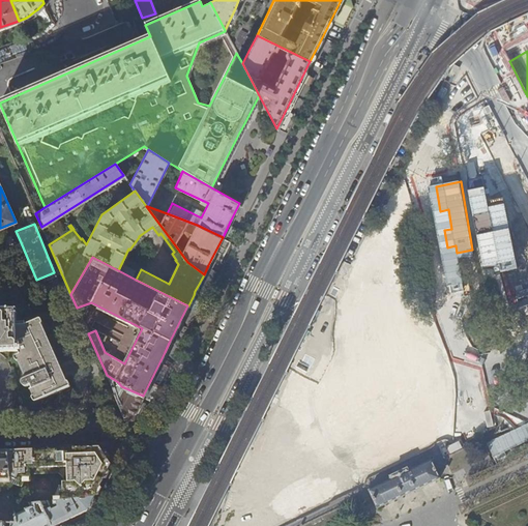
[(452,260),(440,259),(440,271),(452,272),(452,260)]
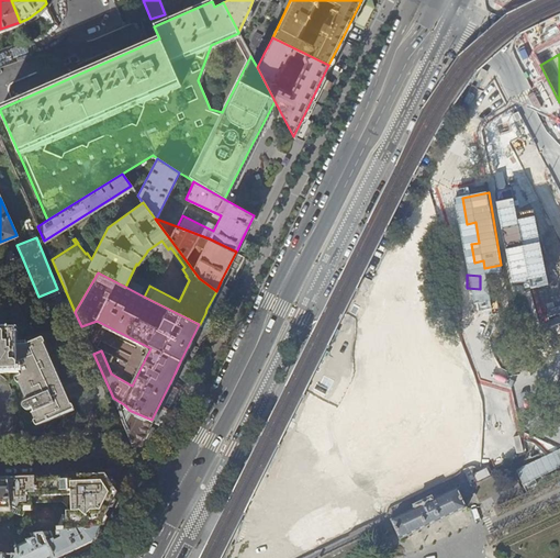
[(230,286),(221,281),(216,291),(210,303),(219,308),(230,286)]
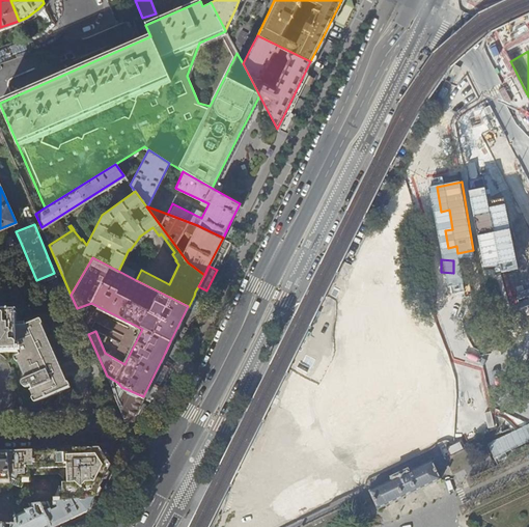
[(202,300),(194,296),(189,306),(197,310),(202,300)]
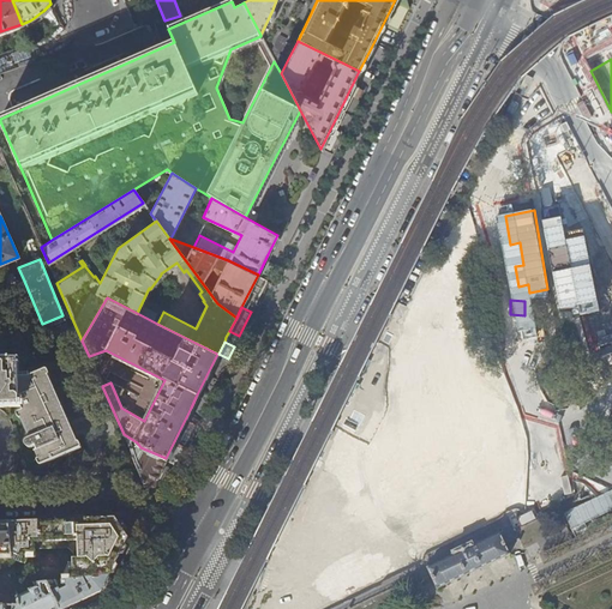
[(0,399),(18,399),(21,405),(21,406),(21,408),(16,409),(16,411),(17,415),(19,415),(22,414),(30,434),(27,435),(25,436),(24,438),(24,441),(24,442),(27,444),(29,444),(33,442),(34,442),(35,444),(35,445),(35,446),(34,447),(37,454),(36,456),(36,457),(37,460),(39,462),(40,462),(77,445),(79,444),(79,442),(78,439),(77,438),(76,438),(47,372),(48,372),(48,371),(46,367),(46,366),(45,366),(29,373),(23,373),(18,373),(17,354),(0,354),(0,399)]
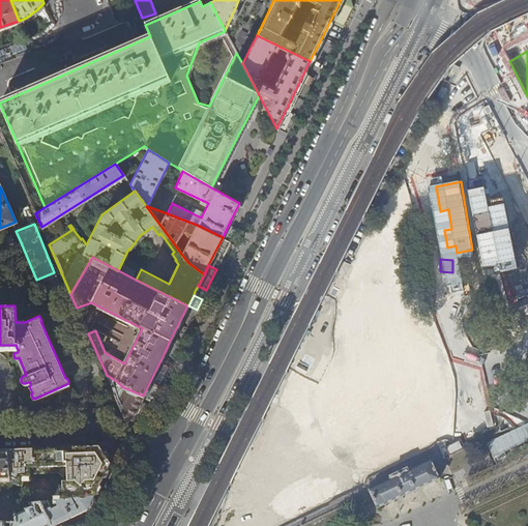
[(167,363),(160,360),(150,381),(158,384),(168,368),(166,367),(167,363)]
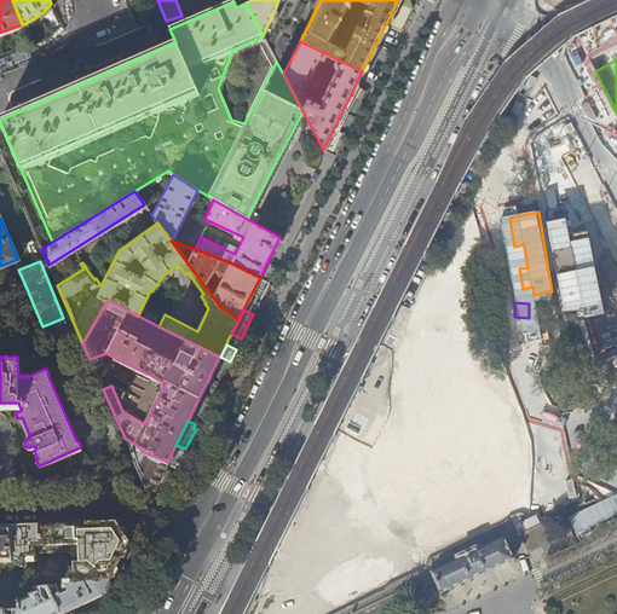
[(145,487),(154,487),(157,481),(165,465),(167,463),(167,462),(142,451),(138,446),(125,438),(133,458),(133,459),(139,473),(142,480),(145,487)]
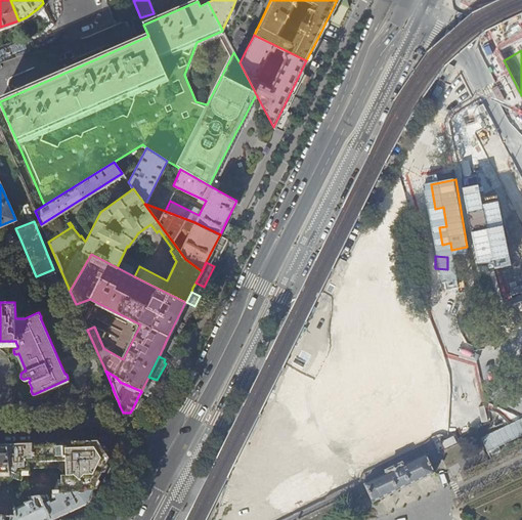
[(144,396),(139,394),(133,407),(137,409),(144,396)]
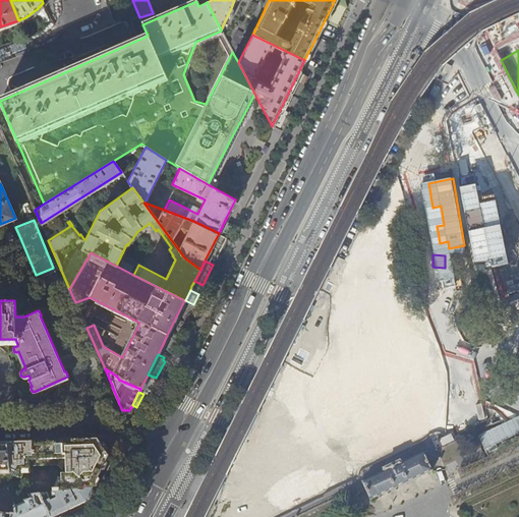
[(462,406),(448,407),(448,417),(477,415),(476,400),(462,401),(462,406)]
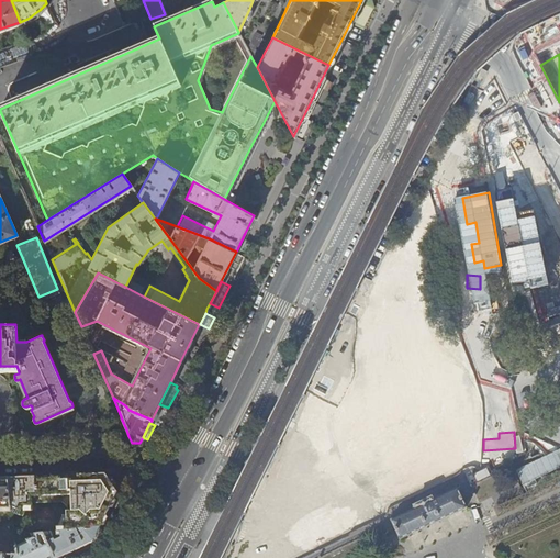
[(472,471),(469,467),(463,469),(468,479),(486,470),(484,466),(472,471)]
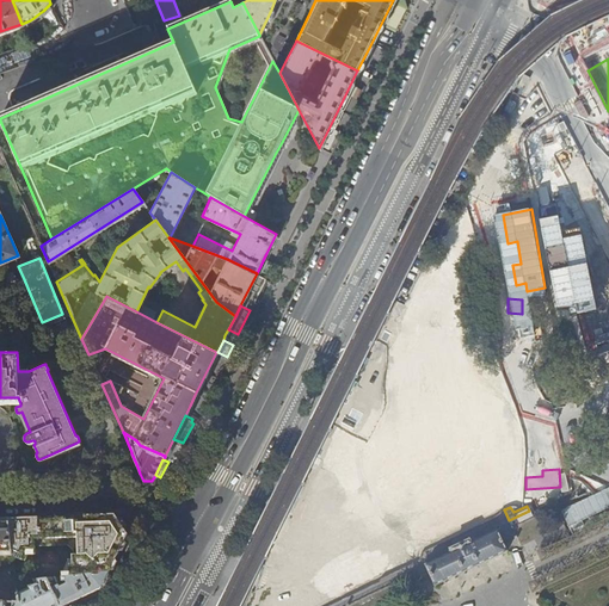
[(61,569),(61,574),(108,569),(116,552),(127,532),(111,511),(56,513),(42,513),(25,514),(7,515),(11,552),(19,556),(22,551),(32,550),(34,543),(65,540),(71,545),(72,561),(68,561),(68,569),(61,569)]
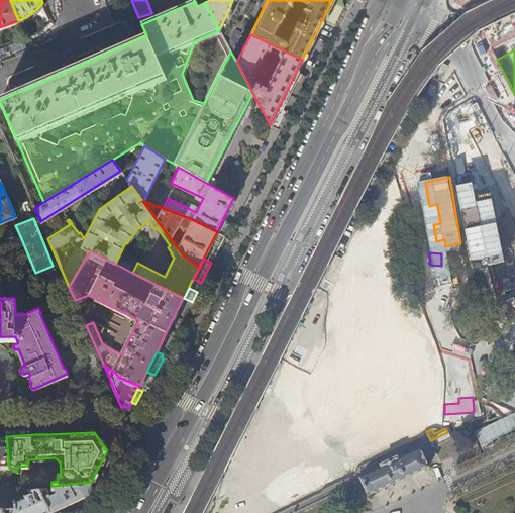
[(0,468),(9,468),(6,436),(0,435),(0,468)]
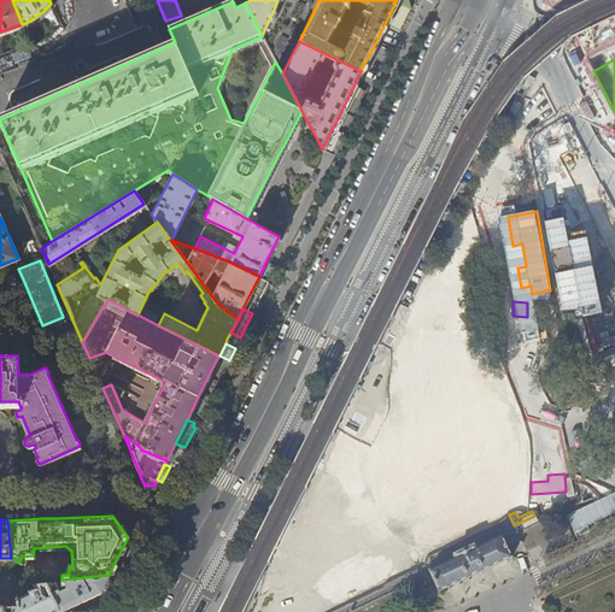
[(433,577),(438,588),(455,580),(467,575),(469,574),(474,571),(482,566),(493,562),(508,554),(510,553),(505,542),(502,535),(501,531),(474,543),(469,546),(463,548),(462,549),(458,551),(457,551),(454,553),(427,565),(428,568),(433,577)]
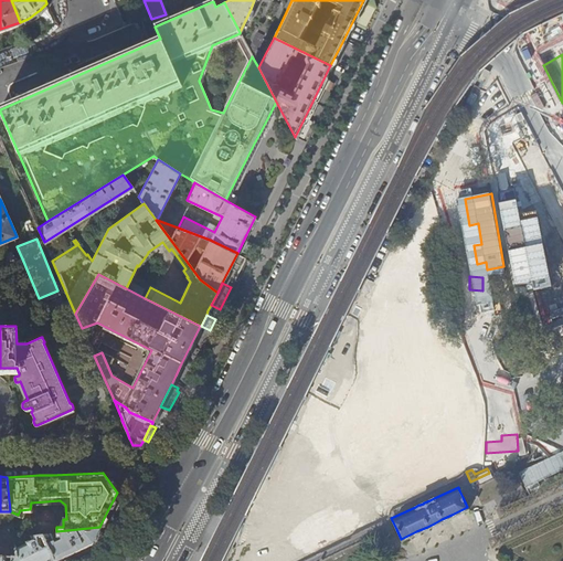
[(331,515),(318,520),(324,533),(337,528),(331,515)]
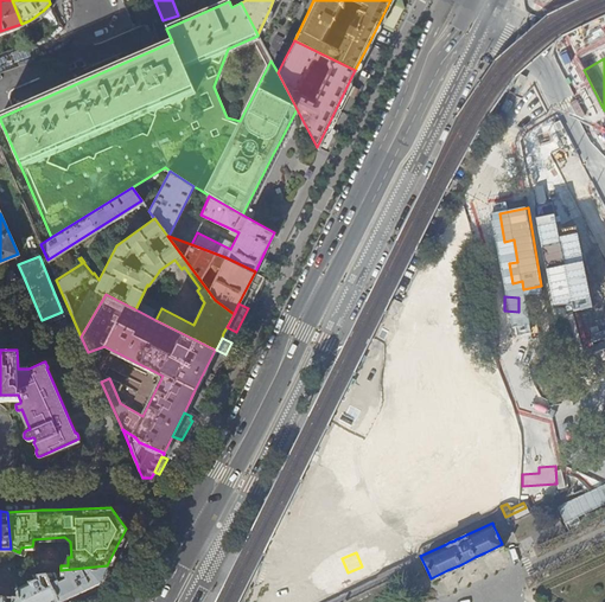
[(55,570),(45,571),(58,600),(70,594),(74,593),(100,581),(107,565),(61,570),(61,574),(64,574),(65,576),(58,580),(55,570)]
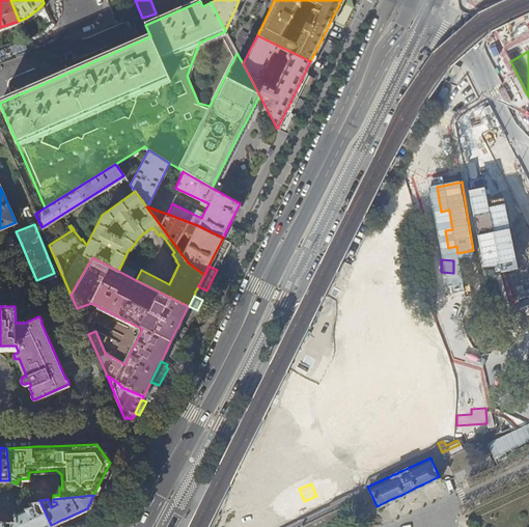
[(87,508),(64,519),(68,526),(90,516),(94,511),(101,499),(93,495),(87,508)]
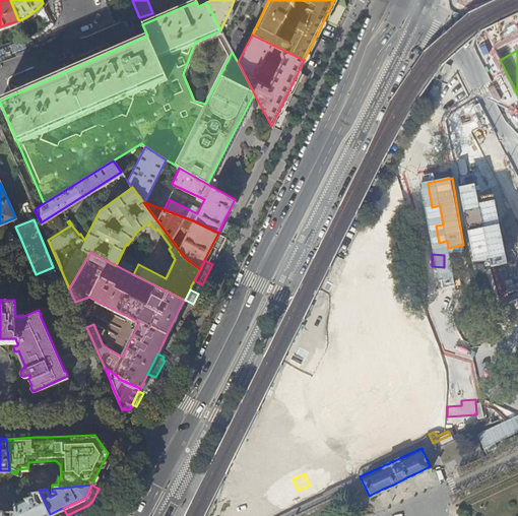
[(12,497),(14,510),(10,510),(10,515),(45,515),(50,514),(39,490),(16,493),(16,495),(15,497),(12,497)]
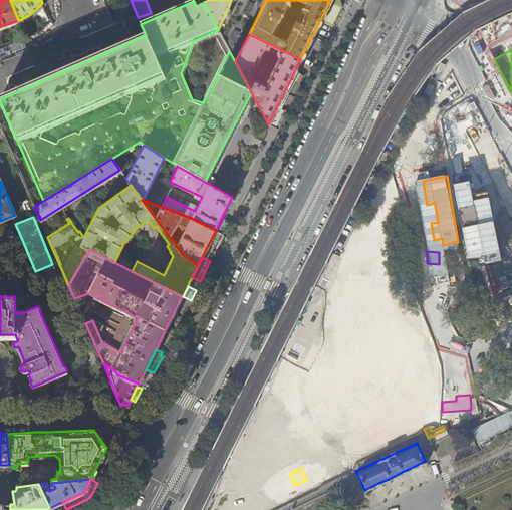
[(0,503),(10,504),(14,504),(12,491),(0,490),(0,503)]
